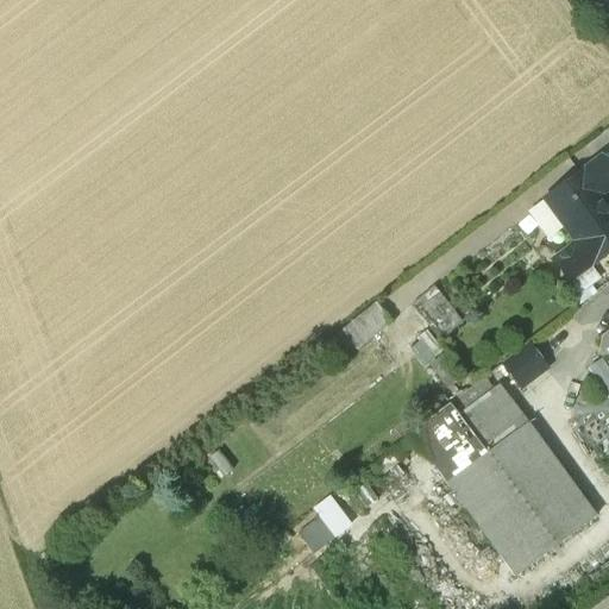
[(608,175),(601,163),(547,201),(578,245),(554,262),(570,282),(608,252),(608,207),(602,198),(608,192),(608,175)]
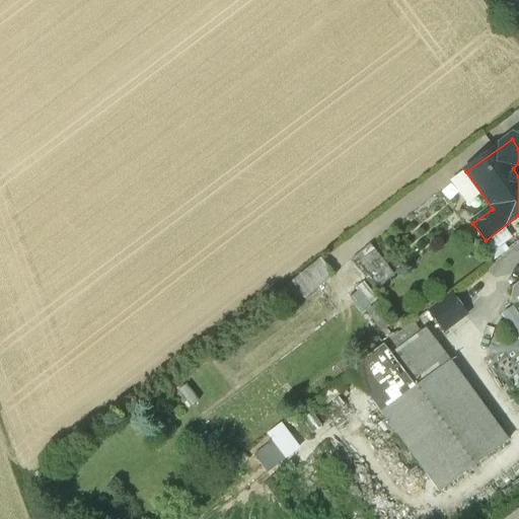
[(378,289),(396,271),(367,242),(350,262),(378,289)]
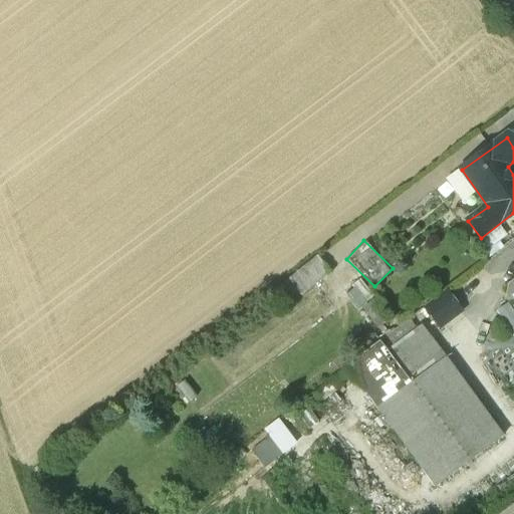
[(360,277),(343,293),(359,310),(377,295),(360,277)]
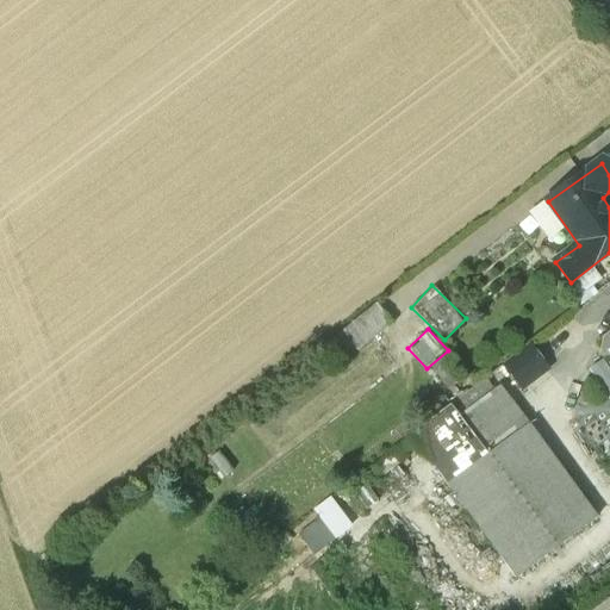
[(529,344),(505,363),(523,387),(547,368),(529,344)]
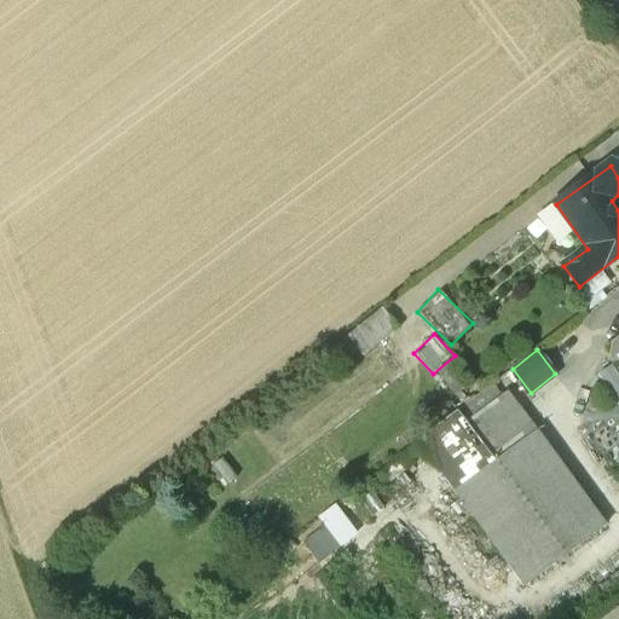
[(493,383),(457,409),(467,422),(502,397),(493,383)]
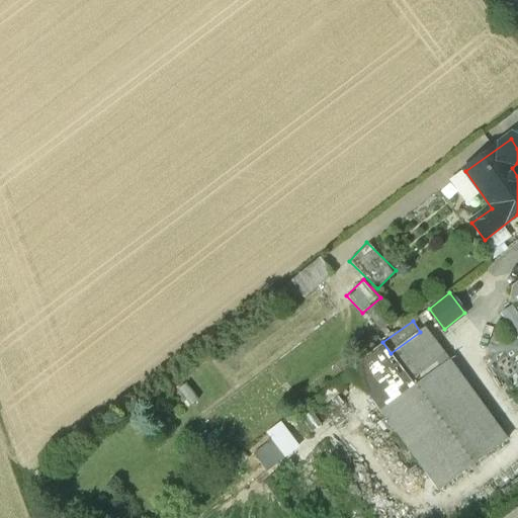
[(508,436),(426,328),(420,332),(391,353),(415,383),(380,410),(440,488),(508,436)]
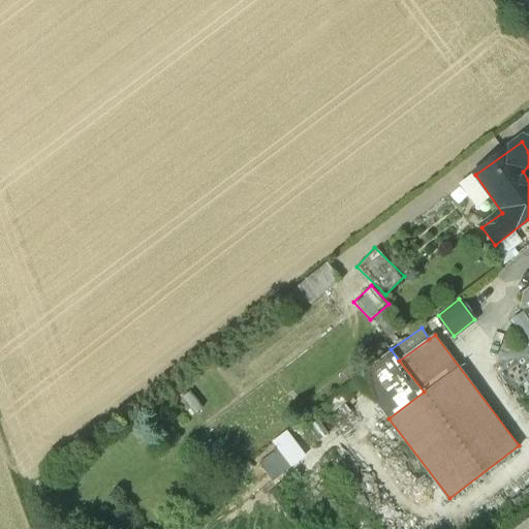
[(287,428),(272,439),(278,448),(259,462),(273,481),(308,457),(287,428)]
